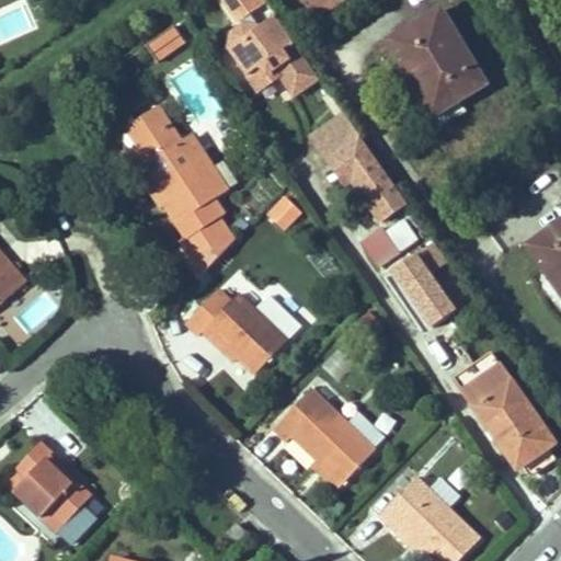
[(230,0),(230,9),(242,26),(232,34),(229,49),(249,77),(270,61),(279,76),(295,96),(320,78),(298,46),(265,0),(230,0)]
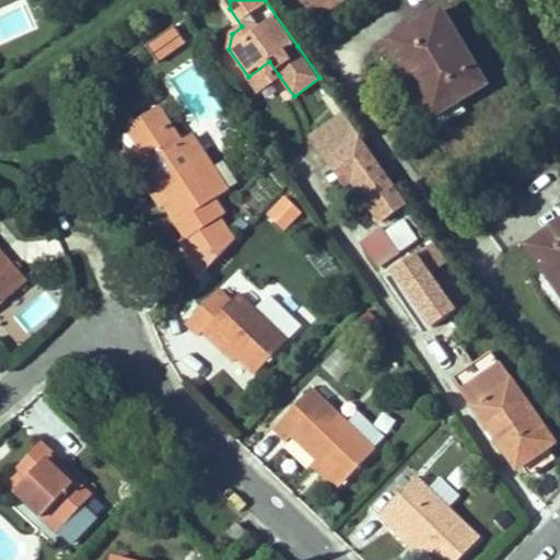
[(343,1),(343,0),(306,0),(304,2),(316,20),(343,1)]
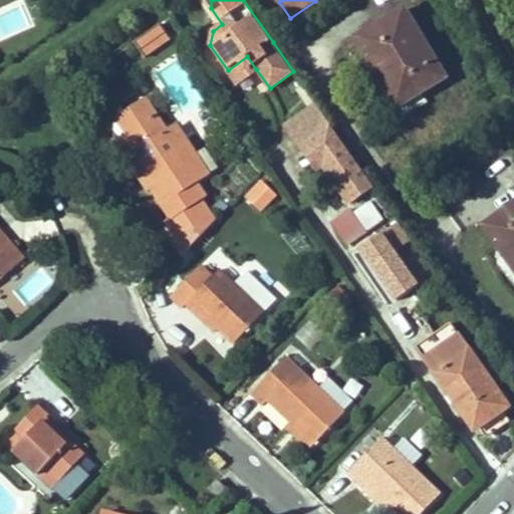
[(445,79),(404,10),(355,39),(369,62),(363,66),(372,81),(382,75),(401,105),(421,93),(445,79)]
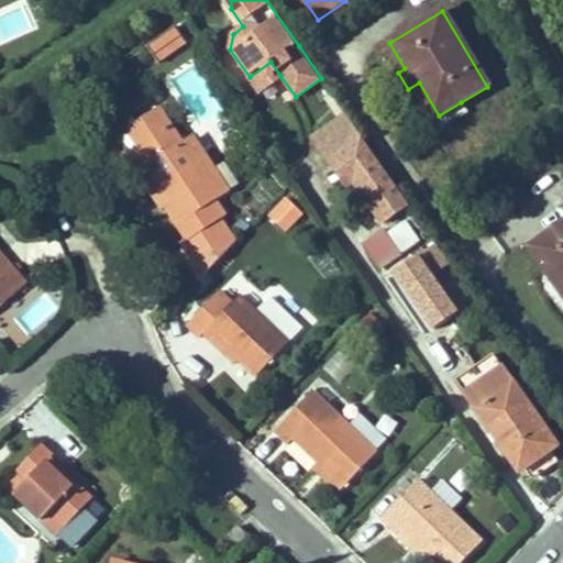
[(158,64),(187,44),(176,26),(146,47),(158,64)]
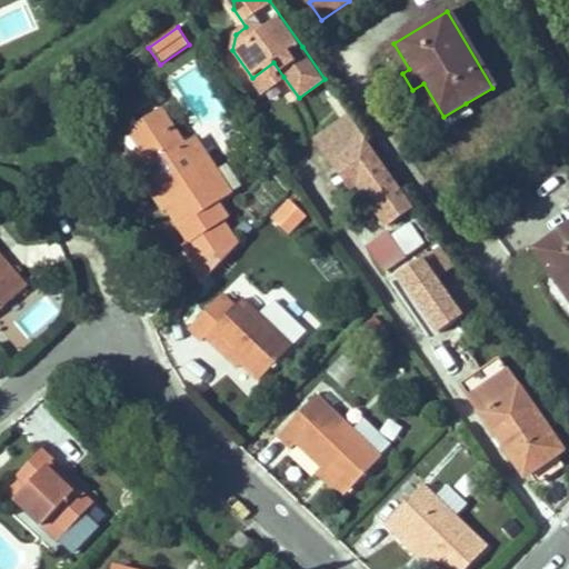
[(262,91),(283,77),(273,62),(252,78),(262,91)]
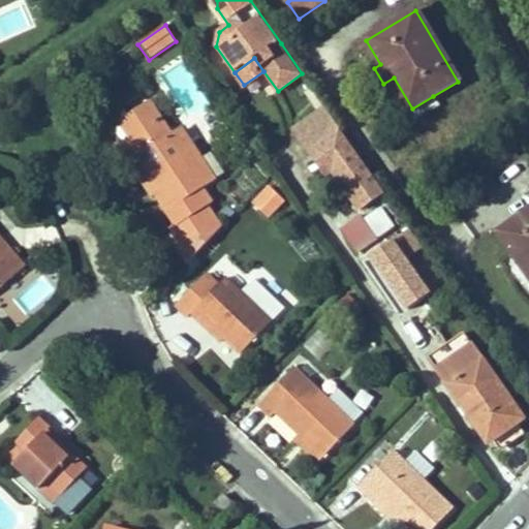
[(412,109),(394,78),(383,84),(406,119),(414,121),(439,106),(433,96),(412,109)]
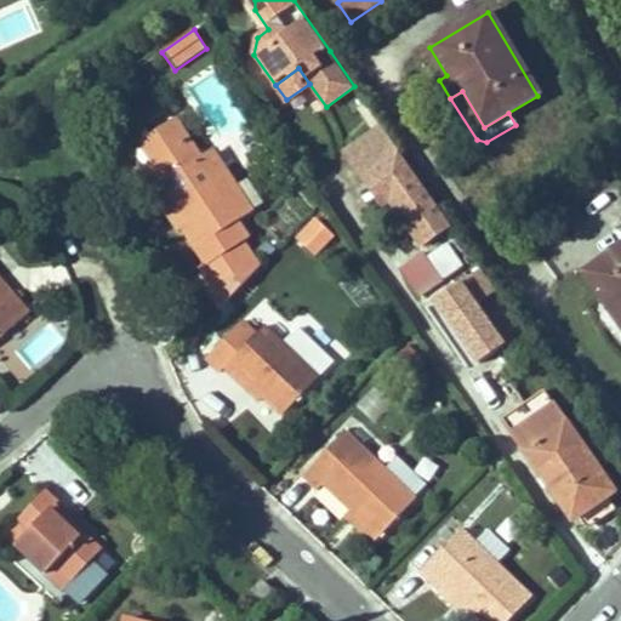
[(238,222),(252,212),(239,191),(233,194),(222,201),(197,161),(201,159),(175,119),(138,143),(164,182),(159,186),(174,208),(186,226),(181,229),(206,267),(244,243),(249,239),(238,222)]
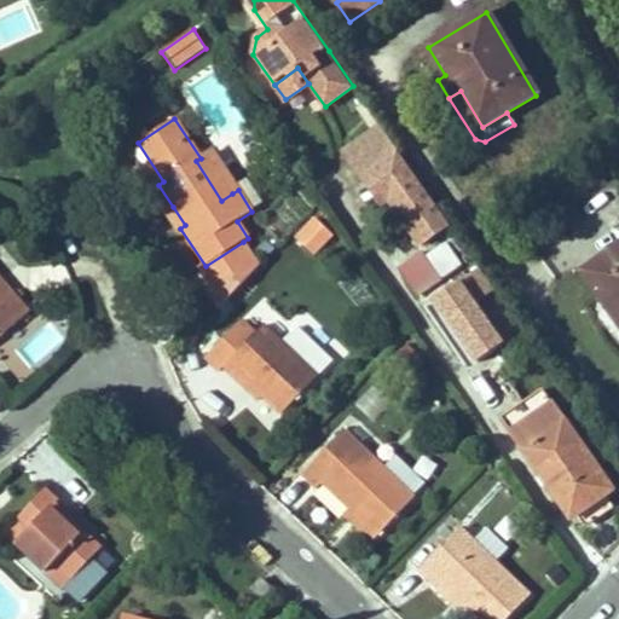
[(418,179),(399,151),(362,177),(382,206),(389,200),(418,179)]
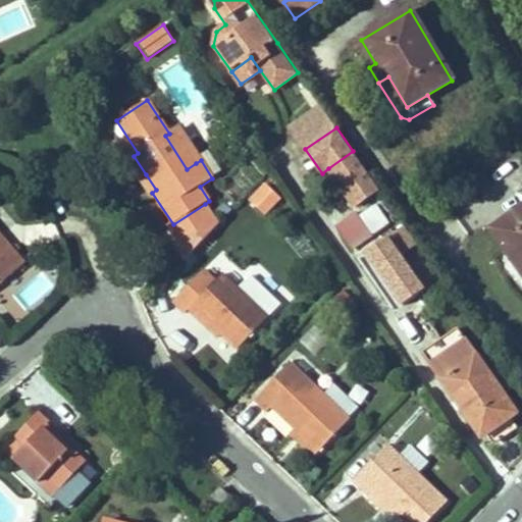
[(196,163),(174,129),(169,134),(165,136),(187,169),(196,163)]
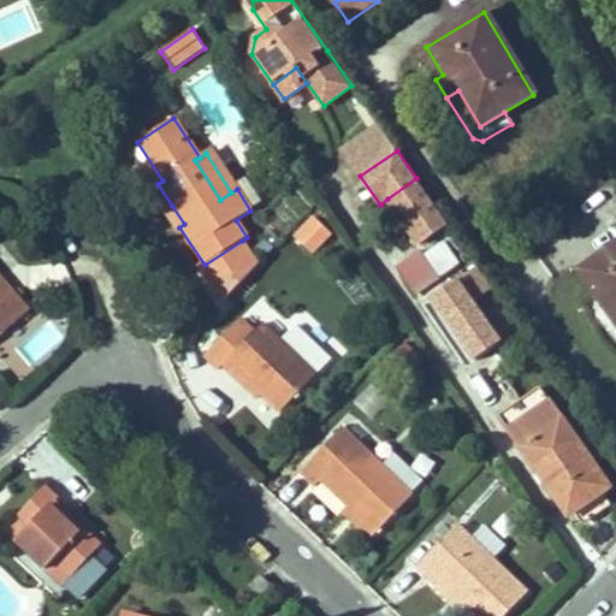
[(449,225),(416,178),(388,199),(419,244),(449,225)]
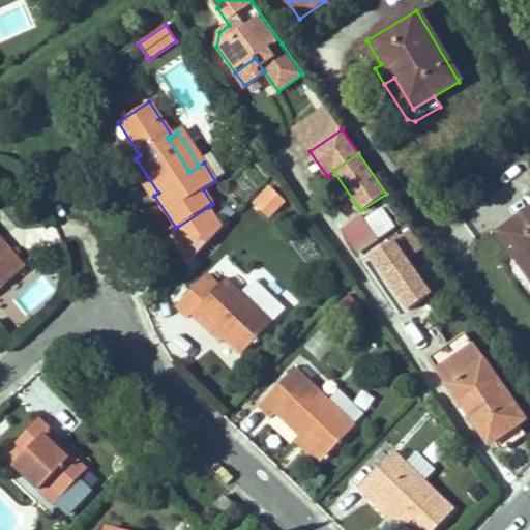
[(158,193),(148,177),(142,181),(152,197),(154,196),(158,193)]
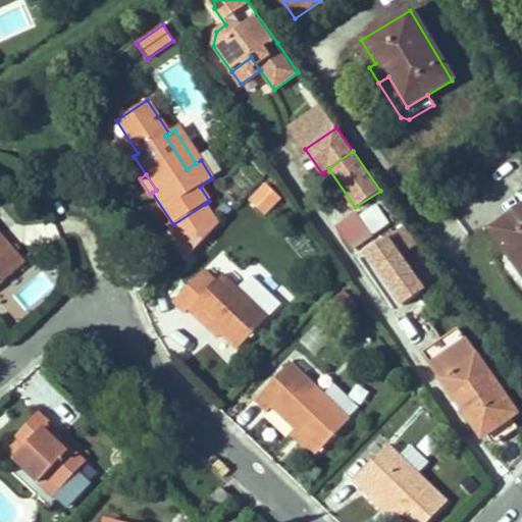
[(266,215),(282,199),(264,180),(247,198),(266,215)]
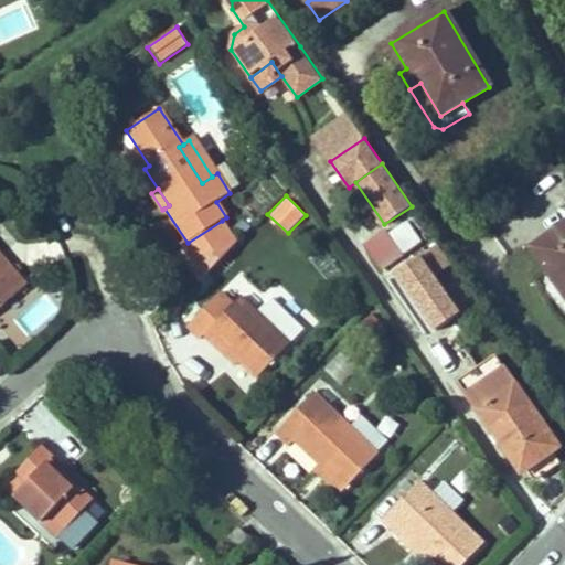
[(193,263),(233,236),(222,221),(188,243),(182,246),(193,263)]
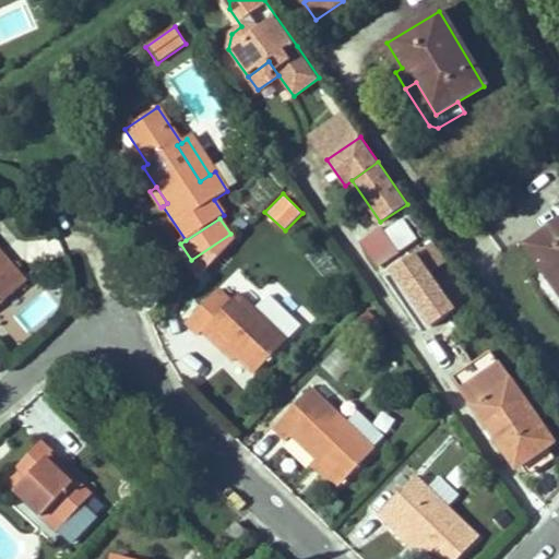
[(558,222),(526,247),(558,293),(558,222)]
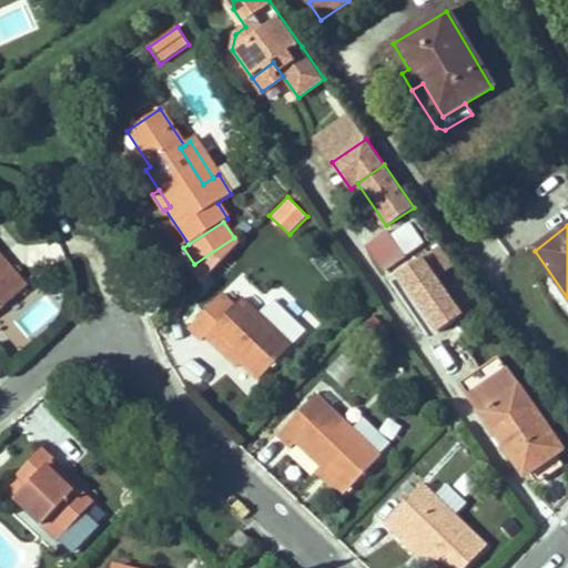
[(405,255),(388,232),(365,247),(382,272),(405,255)]
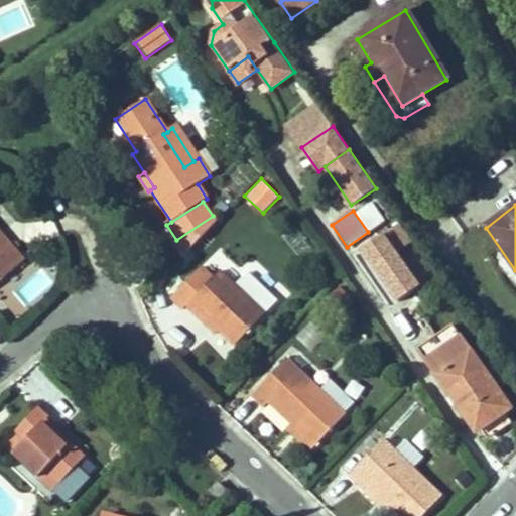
[(181,258),(217,222),(213,216),(176,240),(171,243),(181,258)]
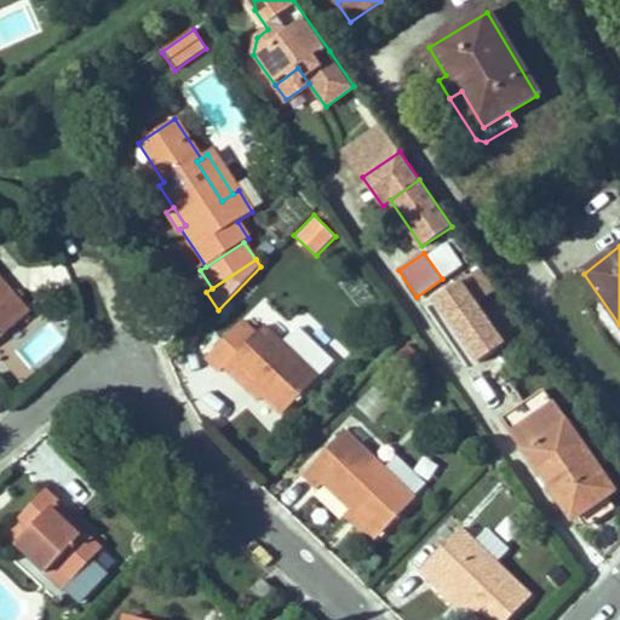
[(15,297),(0,281),(0,296),(7,304),(15,297)]
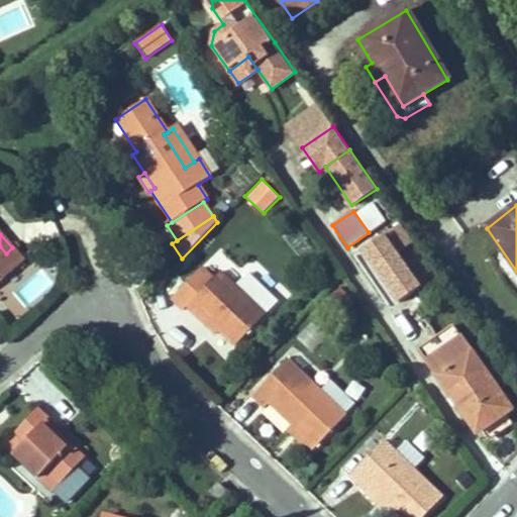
[(0,282),(23,262),(12,247),(6,253),(0,246),(0,282)]
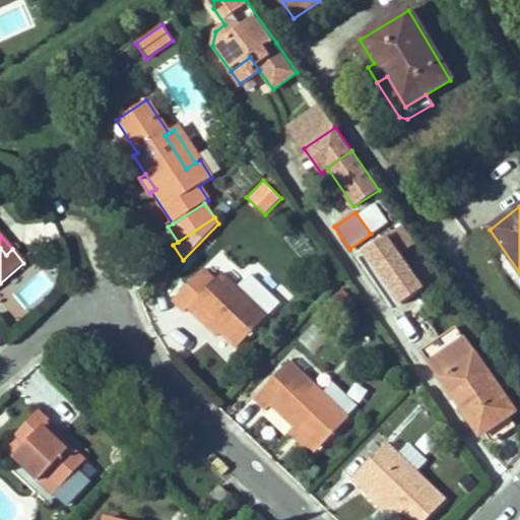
[(396,264),(387,252),(369,265),(377,277),(396,264)]
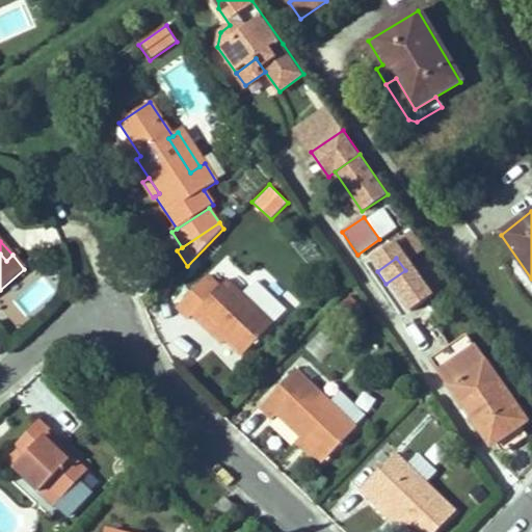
[(242,355),(286,311),(256,281),(242,295),(227,280),(219,287),(207,275),(178,307),(189,319),(193,315),(196,312),(225,340),(242,355)]
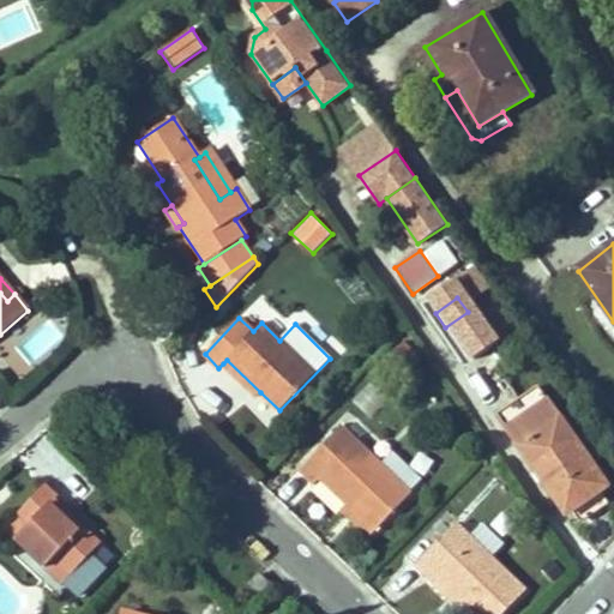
[(227,360),(223,363),(257,396),(260,392),(227,360)]
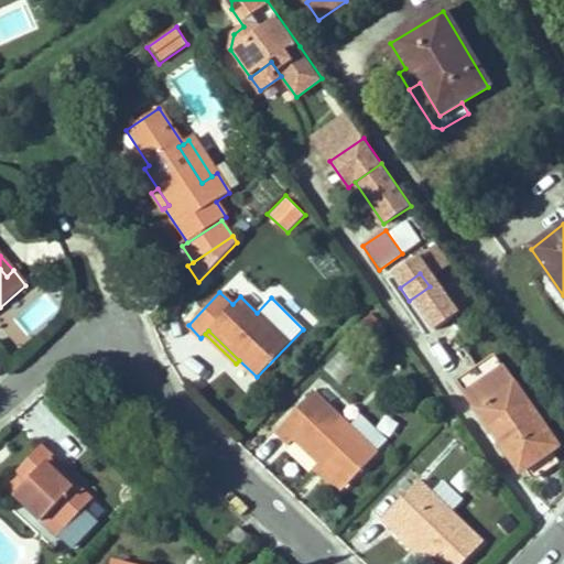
[(559,447),(496,356),(457,381),(520,474),(528,468),(559,447)]
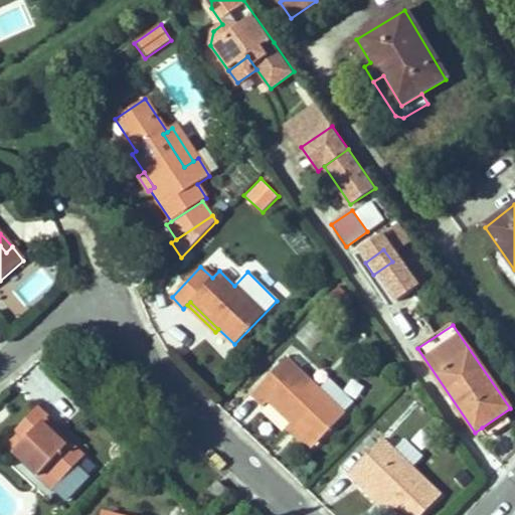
[(494,357),(478,335),(473,339),(489,360),(494,357)]
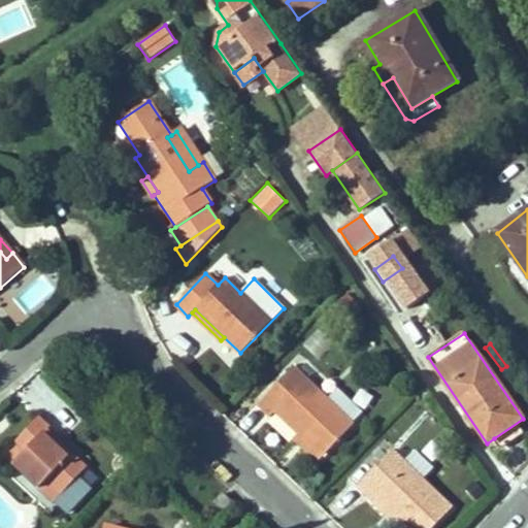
[(352,423),(362,413),(338,389),(327,399),(293,367),(258,404),(270,417),(275,411),(299,434),(323,457),(354,425),(352,423)]
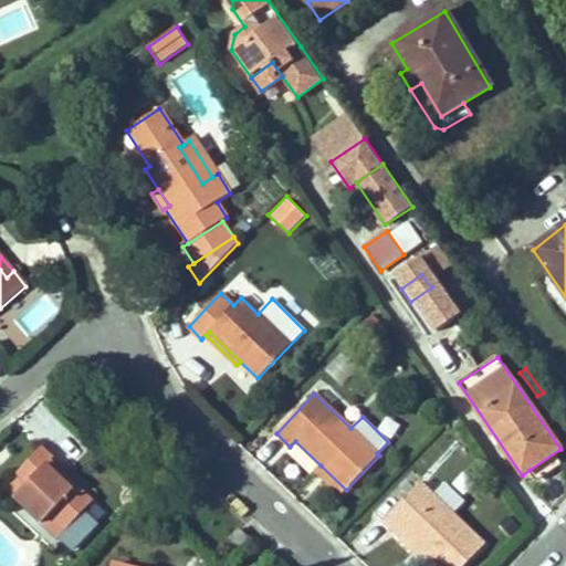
[(65,530),(94,501),(77,485),(73,490),(48,465),(53,459),(42,448),(18,473),(28,484),(14,498),(42,524),(51,515),(65,530)]
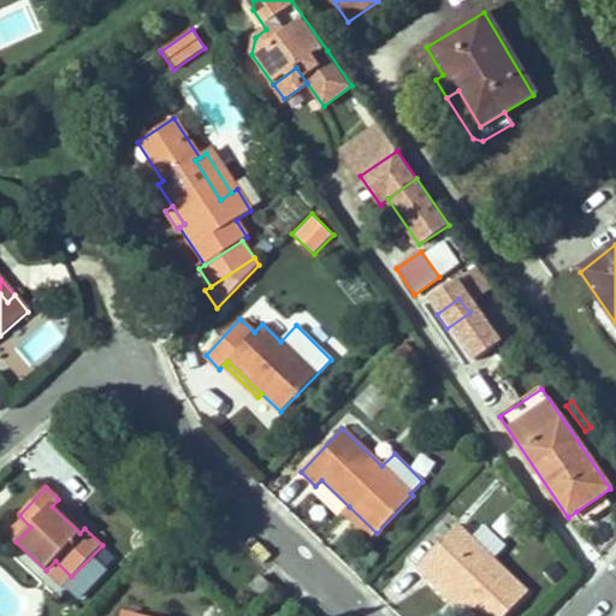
[(584,522),(615,499),(615,497),(610,489),(576,511),(584,522)]
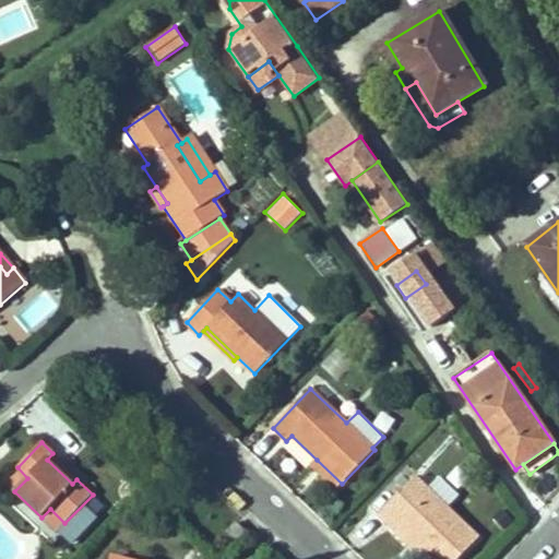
[(342,484),(317,460),(312,465),(337,488),(342,484)]
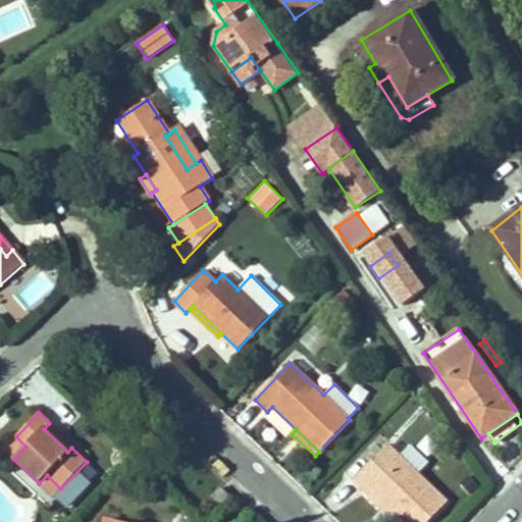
[(13,459),(25,447),(16,436),(3,451),(13,459)]
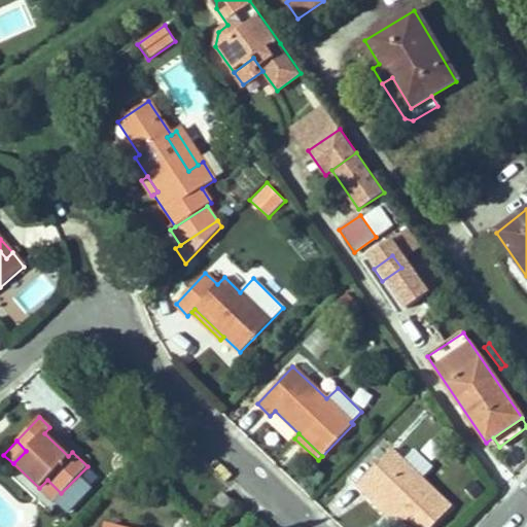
[(432,526),(451,507),(421,479),(432,467),(414,450),(403,461),(391,450),(357,485),(374,500),(377,497),(408,526),(432,526)]
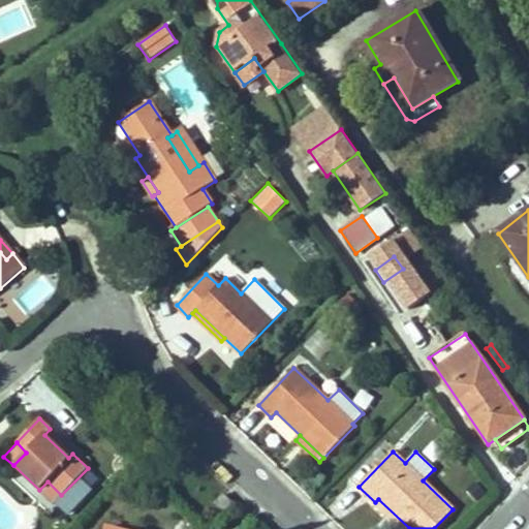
[(61,495),(48,481),(39,490),(54,504),(61,495)]
